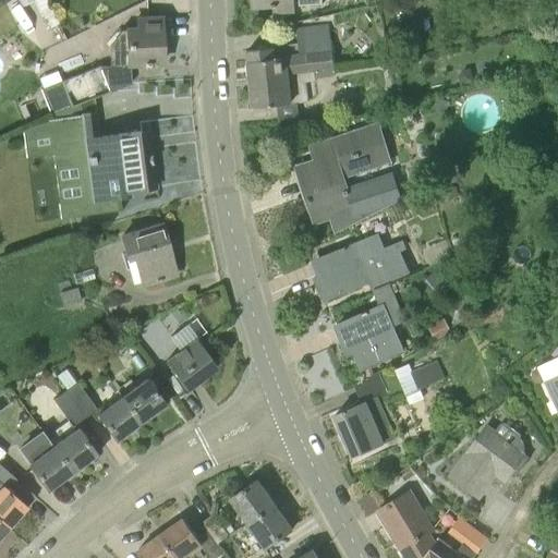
[(295,12),(294,0),(251,0),(252,2),(254,2),(254,5),(274,4),(274,13),(295,12)]
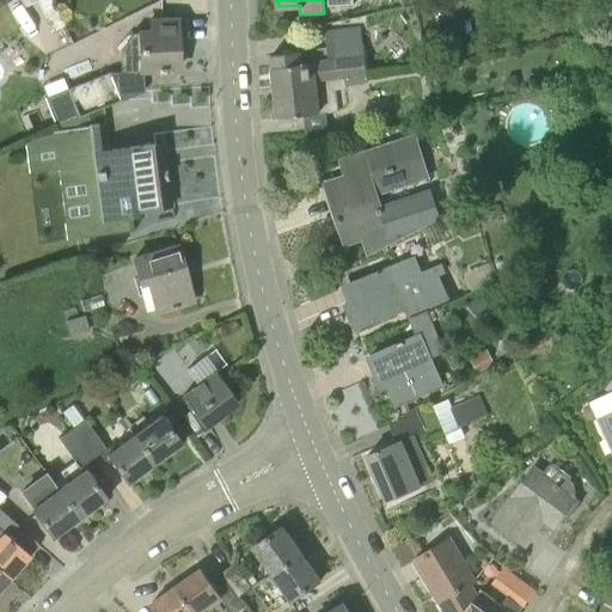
[(177,72),(175,16),(136,18),(116,47),(117,65),(66,84),(77,116),(148,90),(142,71),(177,72)]
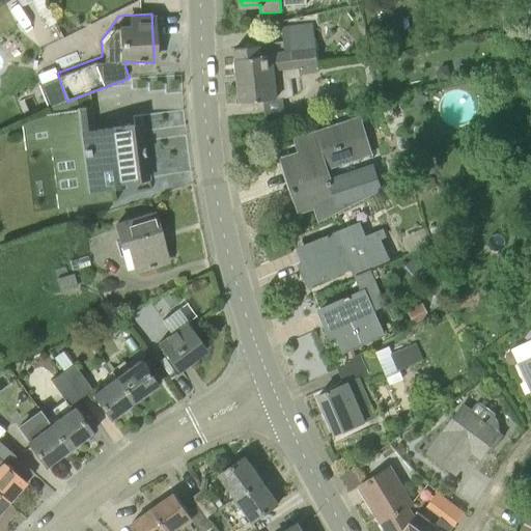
[(315,48),(313,25),(282,30),(283,43),(234,47),(239,75),(291,66),(289,53),(311,50),(314,64),(326,62),(325,56),(327,55),(326,48),(315,48)]
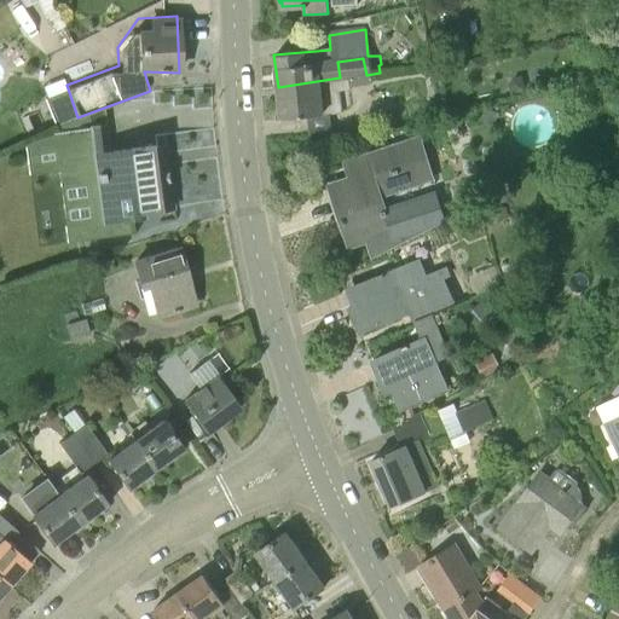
[(366,75),(363,58),(337,62),(340,77),(278,87),(282,119),(312,116),(316,150),(337,144),(334,113),(341,113),(340,91),(350,91),(348,87),(371,85),(370,76),(380,76),(380,73),(366,75)]
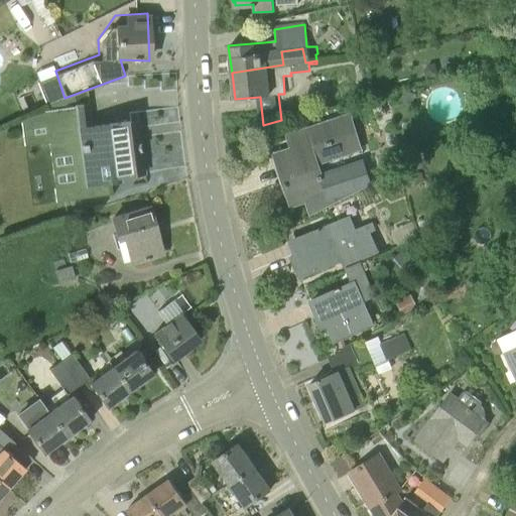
[(90,119),(87,100),(44,108),(20,116),(23,147),(47,141),(54,203),(109,197),(108,183),(120,181),(120,174),(144,174),(138,112),(90,119)]
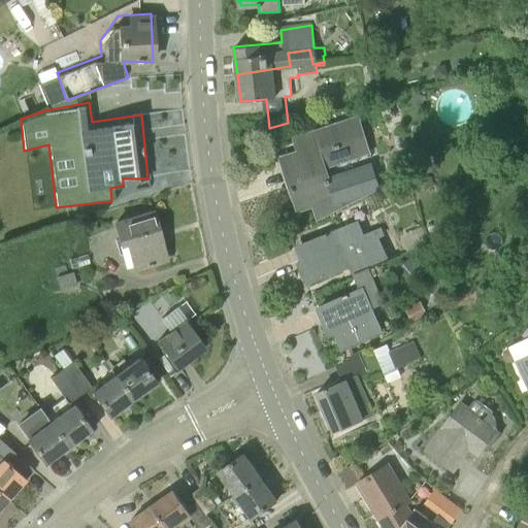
[(298,209),(336,197),(326,168),(370,154),(359,117),(310,133),(316,147),(282,158),(298,209)]
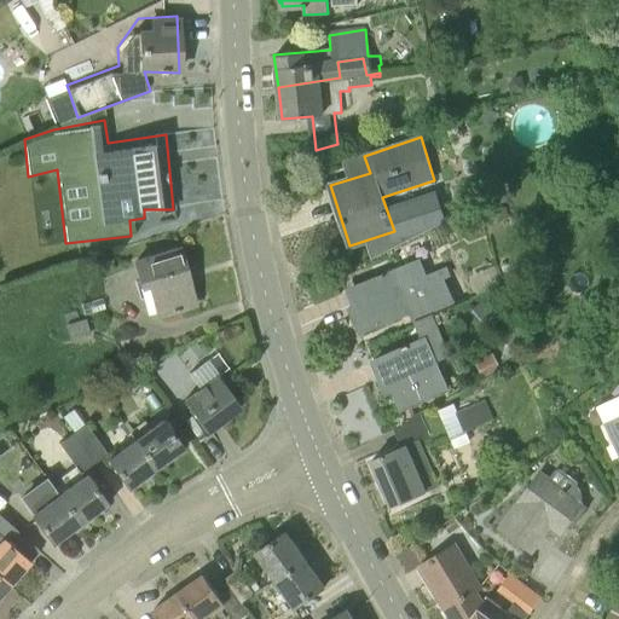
[(195,304),(179,249),(133,262),(140,290),(148,288),(155,314),(195,304)]
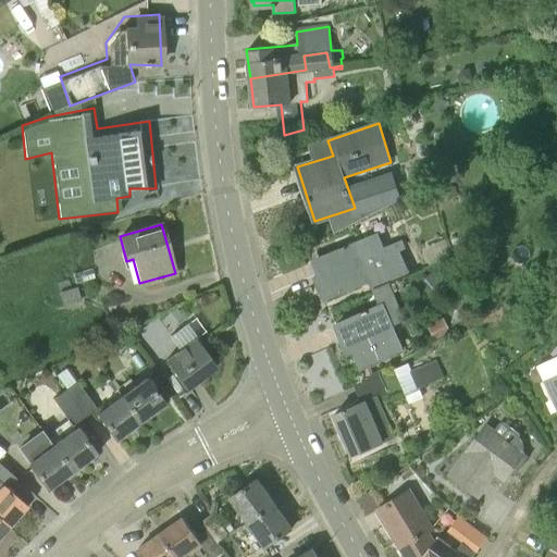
[(383,247),(378,234),(319,258),(324,273),(314,277),(323,298),(367,281),(370,289),(371,289),(373,293),(391,284),(390,282),(408,275),(399,250),(405,248),(401,239),(383,247)]
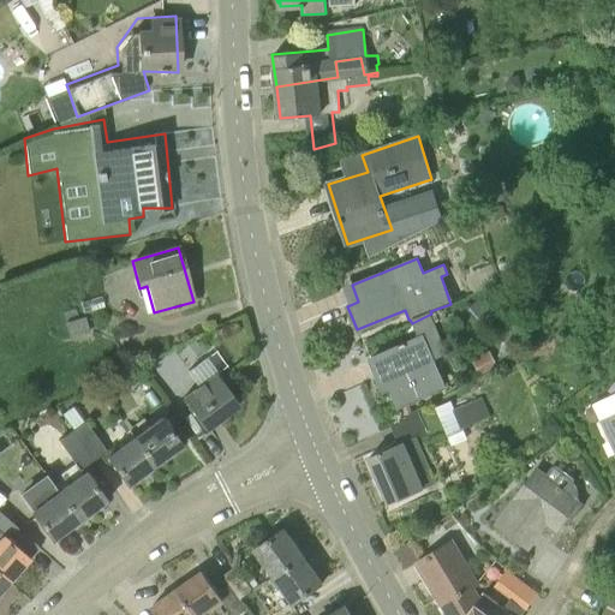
[(483,317),(499,303),(488,291),(472,304),(483,317)]
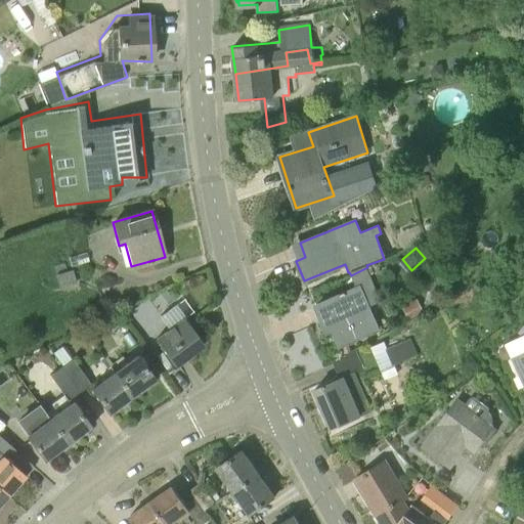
[(339,345),(391,323),(367,267),(351,275),(356,289),(315,305),(329,338),(335,335),(339,345)]
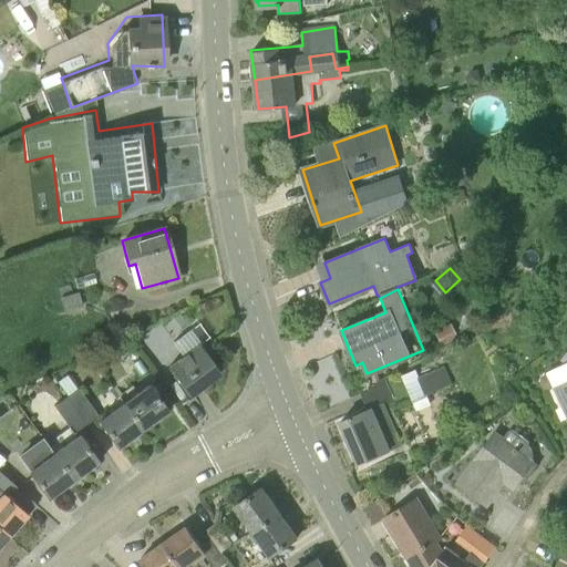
[(189,395),(217,374),(197,346),(208,337),(199,323),(174,342),(184,356),(171,366),(189,395)]
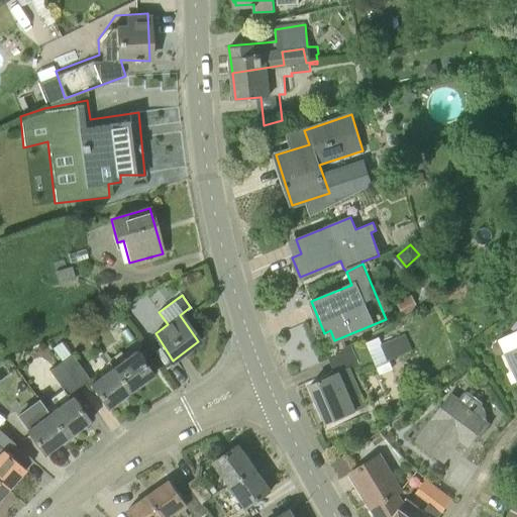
[(406,315),(420,308),(413,296),(399,303),(406,315)]
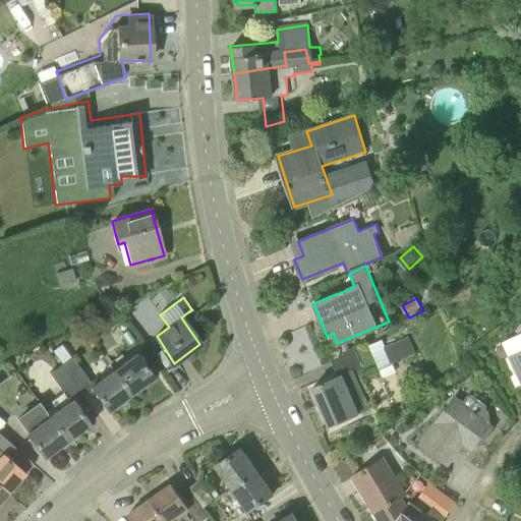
[(388,366),(418,354),(411,337),(382,350),(388,366)]
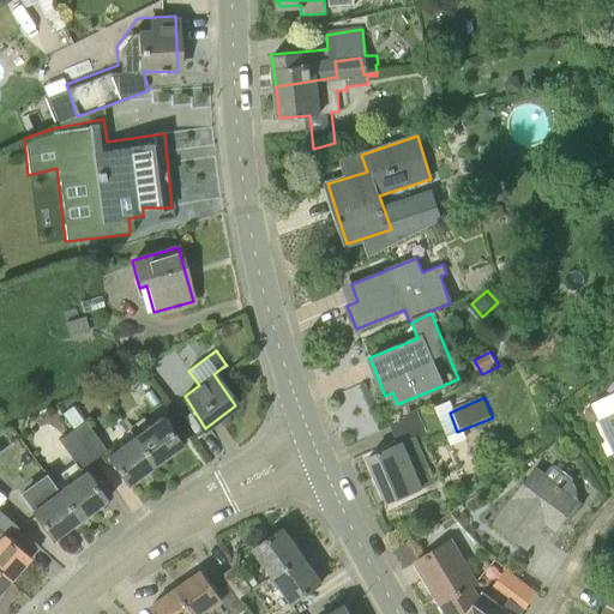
[(422,487),(434,482),(415,437),(421,434),(410,410),(387,421),(398,444),(368,456),(387,501),(421,487),(422,487)]
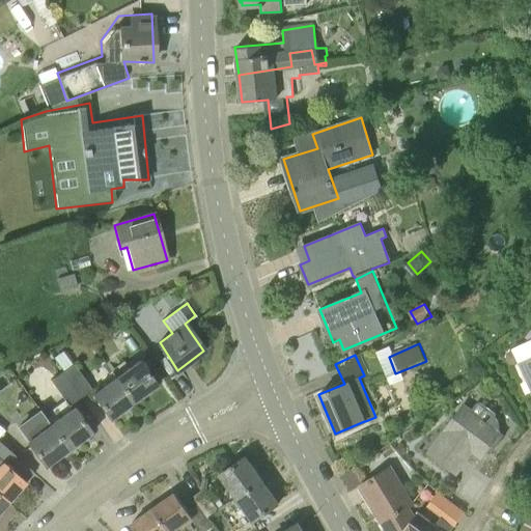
[(530,387),(530,356),(519,362),(530,387)]
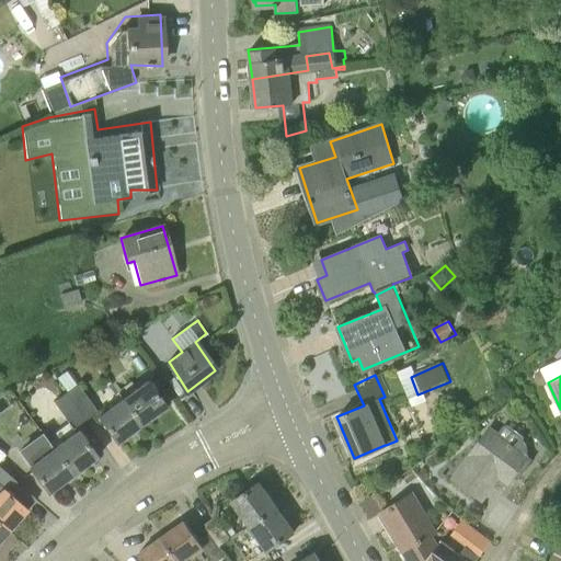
[(139,425),(164,408),(145,379),(119,398),(139,425)]
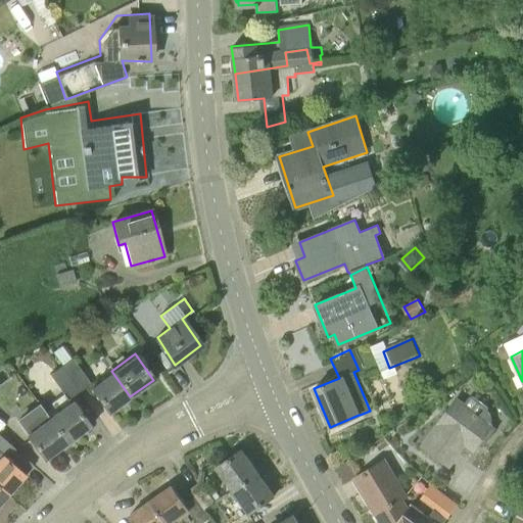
[(78,391),(89,384),(72,359),(60,367),(78,391)]
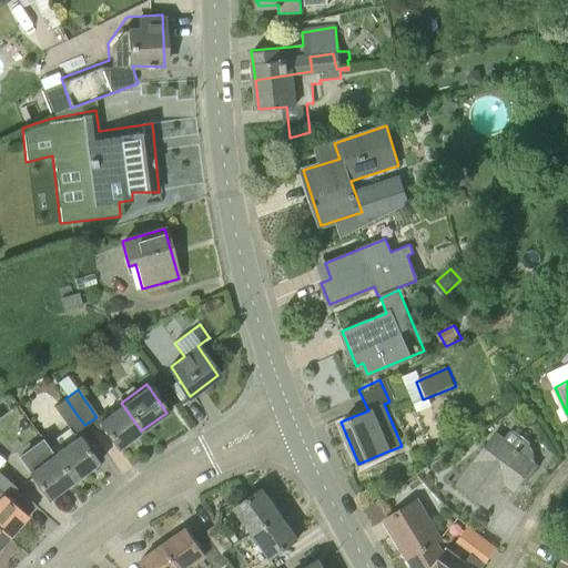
[(72,433),(84,425),(66,398),(53,407),(72,433)]
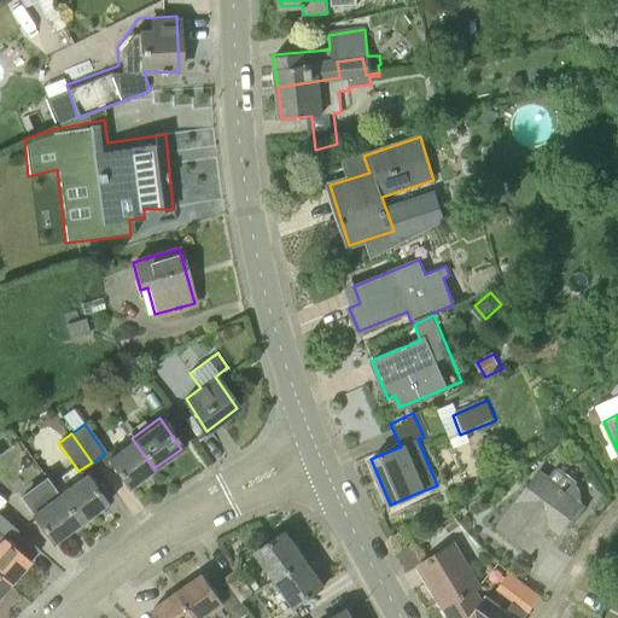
[(129,487),(153,468),(132,438),(108,456),(129,487)]
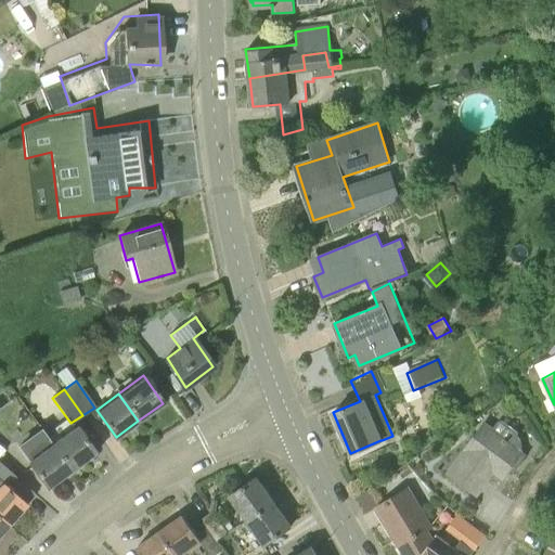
[(510,442),(482,423),(447,472),(476,493),(493,470),(502,477),(508,469),(514,472),(526,454),(521,451),(521,439),(510,442)]
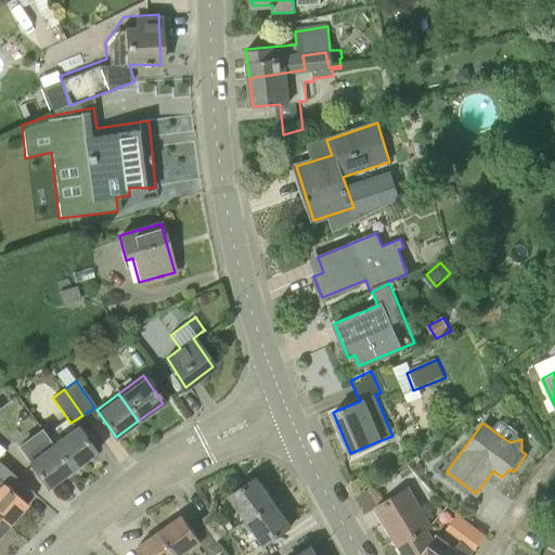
[(72,469),(94,452),(75,425),(52,442),(72,469)]
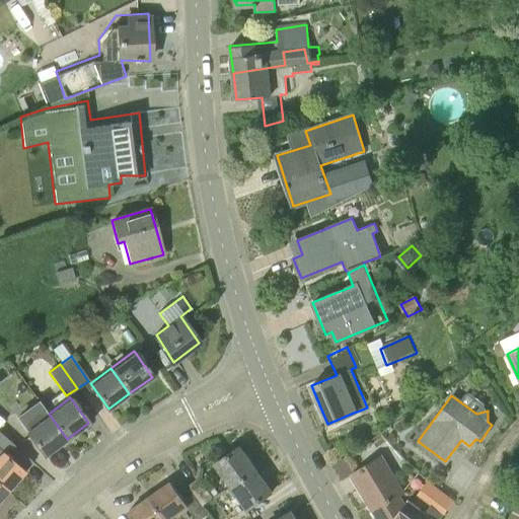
[(45,455),(67,439),(49,414),(42,402),(18,419),(45,455)]
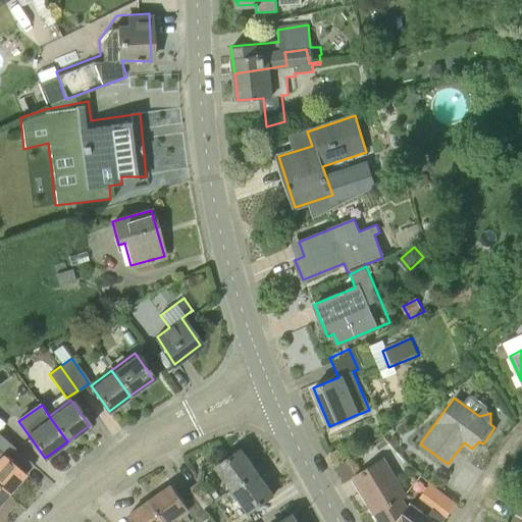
[(15,450),(0,435),(0,488),(6,494),(24,473),(7,459),(15,450)]
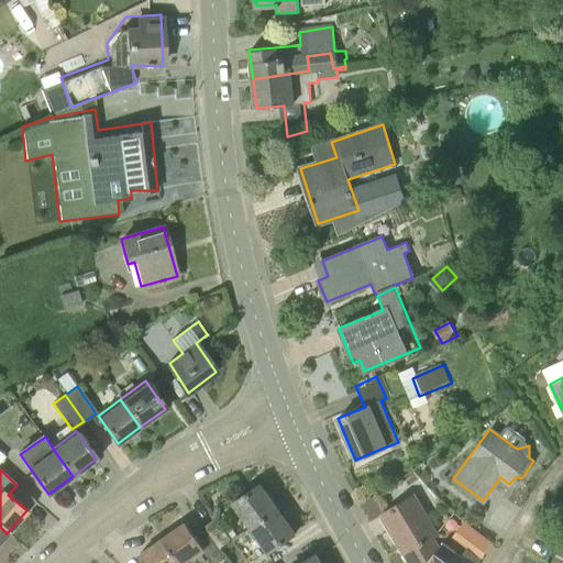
[(249,526),(276,507),(260,484),(233,503),(249,526)]
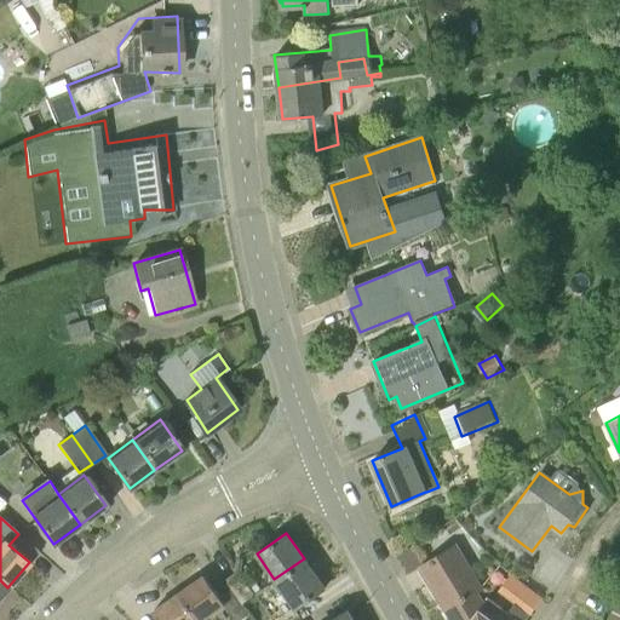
[(483,589),(458,545),(422,566),(446,604),(481,586),(482,589),(483,589)]
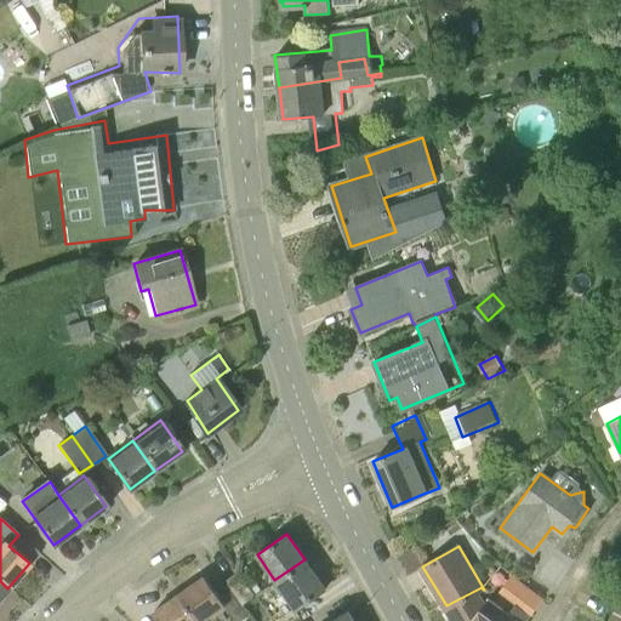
[(295,609),(325,588),(305,559),(274,580),(295,609)]
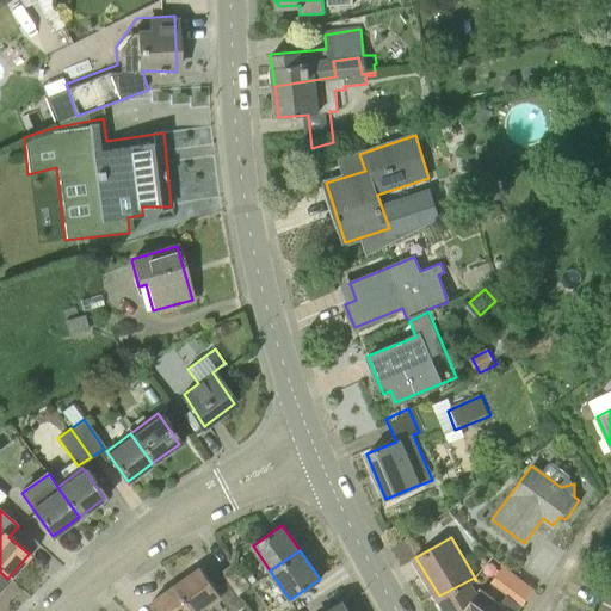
[(221,571),(227,580),(239,596),(251,587),(234,562),(221,571)]
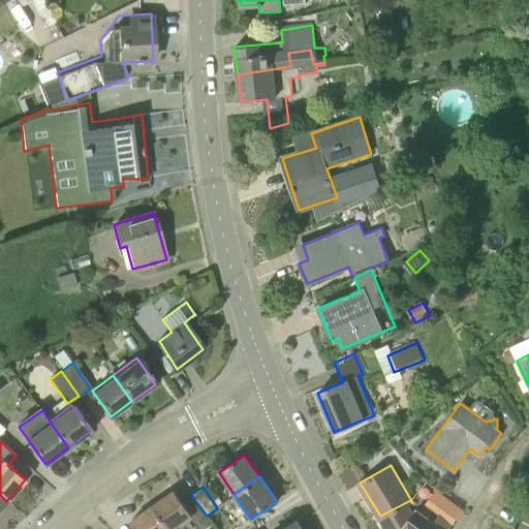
[(205,528),(213,525),(207,516),(196,502),(187,509),(174,491),(151,506),(165,528),(190,528),(197,525),(199,528),(205,528)]
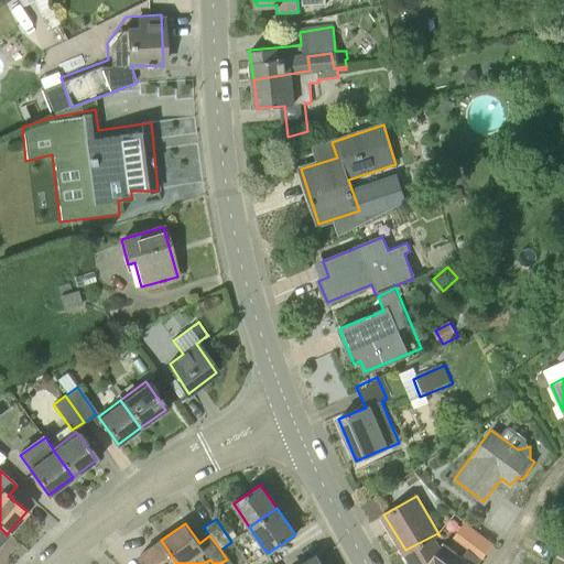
[(481,559),(491,544),(464,523),(453,537),(481,559)]
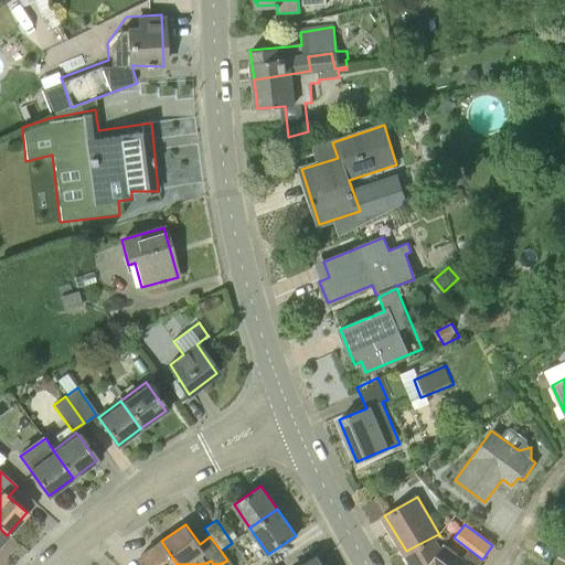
[(441,548),(435,539),(439,536),(438,534),(406,551),(407,553),(405,554),(413,564),(470,564),(461,558),(465,553),(459,550),(457,554),(445,544),(441,548)]
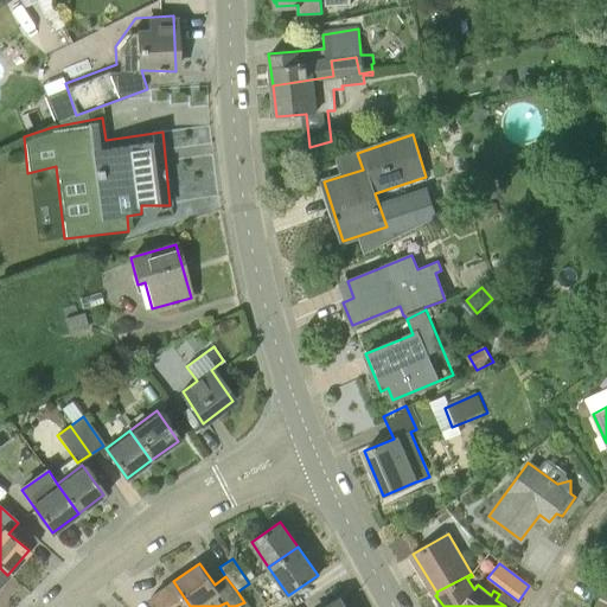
[(190,606),(173,581),(148,599),(153,606),(190,606)]
